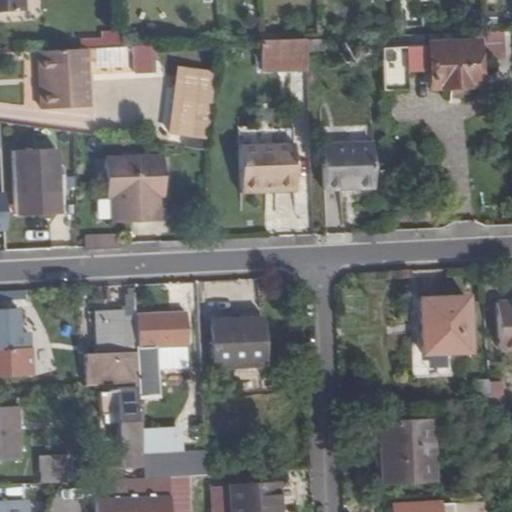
[(0,0),(0,14),(20,13),(19,0),(0,0)]
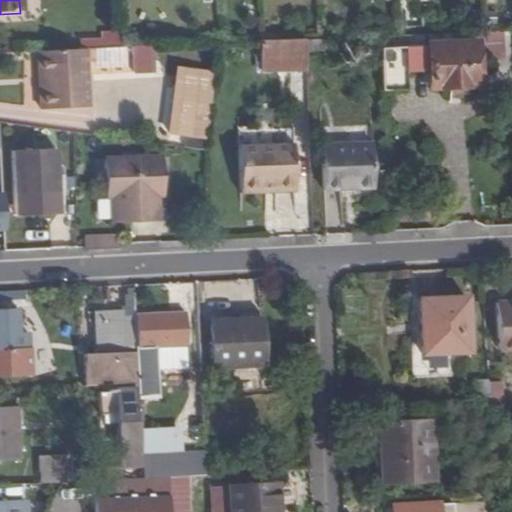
[(501,32),(478,33),(479,44),(430,46),(430,49),(410,49),(409,36),(382,37),(386,106),(410,105),(410,87),(432,86),(432,91),(481,89),(479,64),(502,63),(501,32)]
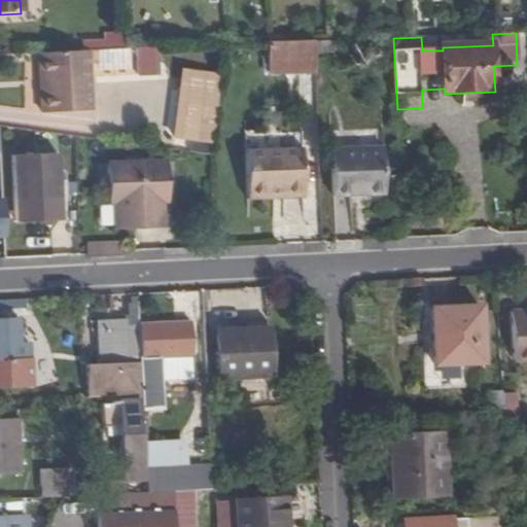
[(492,34),(421,37),(422,50),(443,50),(443,47),(493,45),(492,34)]
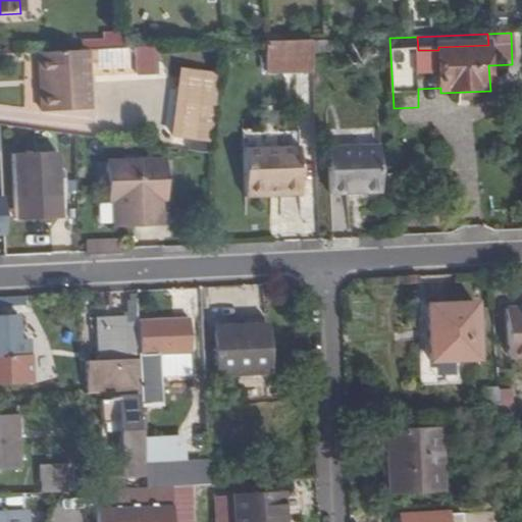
[(83,50),(90,50),(125,49),(125,37),(105,38),(105,42),(83,43),(83,50)]
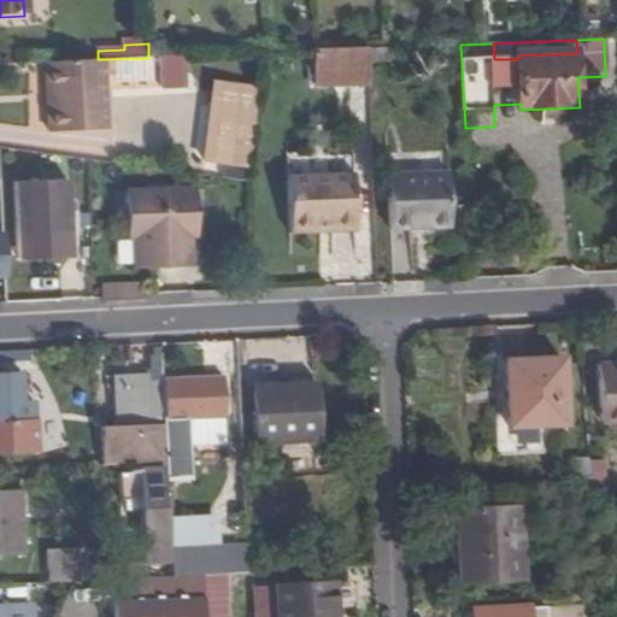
[(316,86),(369,84),(369,48),(315,51),(316,86)]
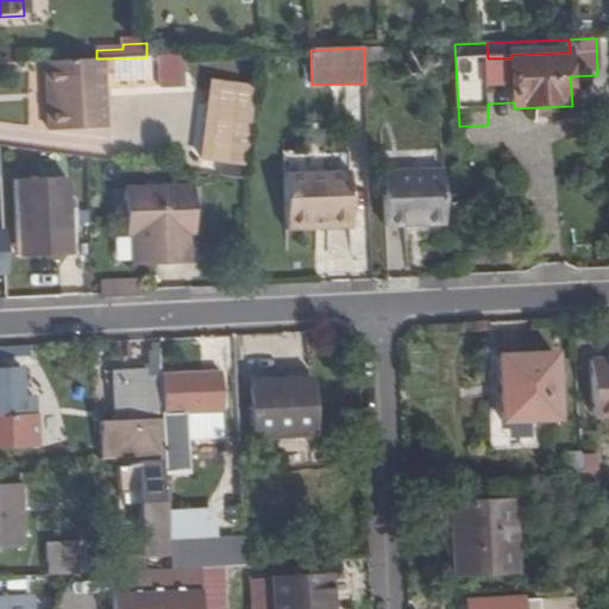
[(387,48),(368,48),(368,61),(387,61),(387,48)]
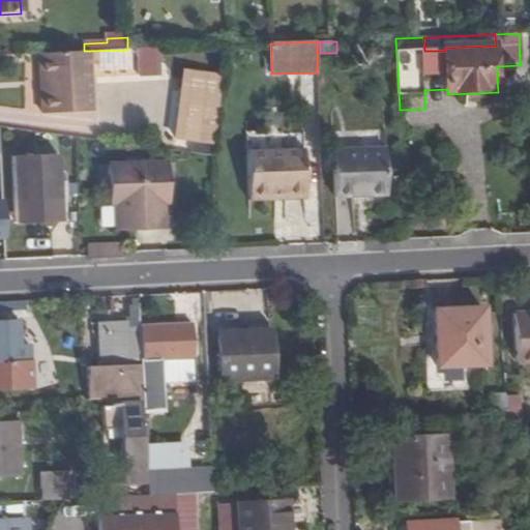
[(160,48),(139,49),(140,78),(162,77),(160,48)]
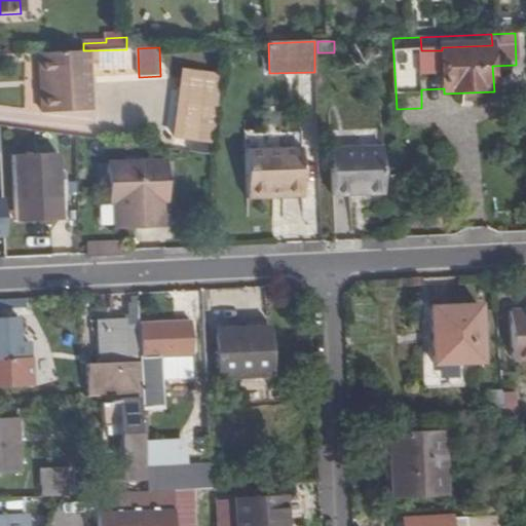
[(48,90),(42,90),(43,112),(92,111),(90,50),(83,50),(47,52),(48,90)]
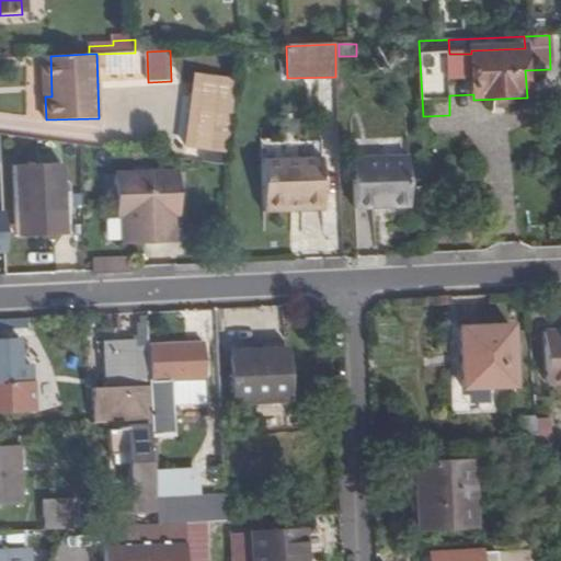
[(227,152),(236,83),(195,78),(186,147),(227,152)]
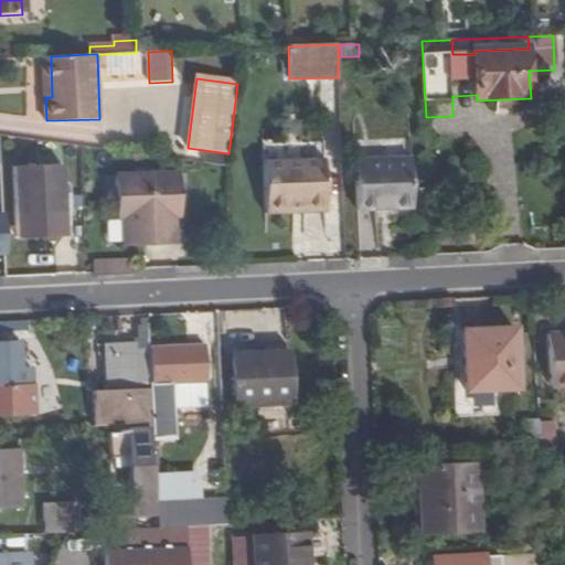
[(359,210),(380,209),(380,202),(393,202),(393,208),(413,206),(411,157),(356,159),(359,210)]
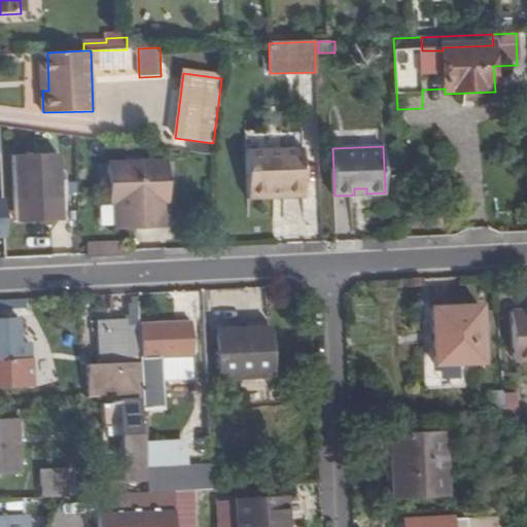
[(305,190),(304,147),(245,149),(246,198),(270,198),(270,191),(305,190)]
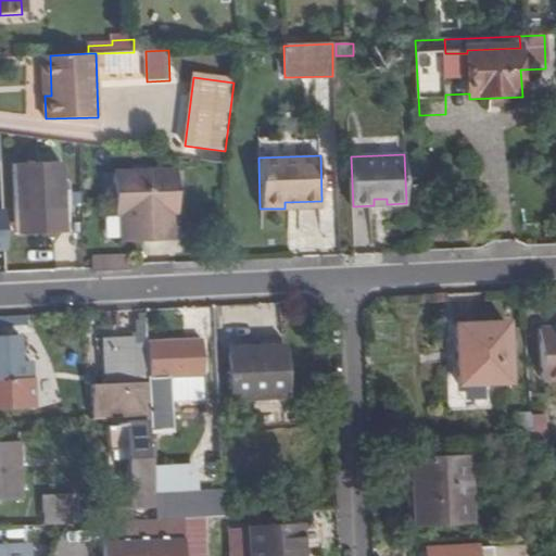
[(21,165),(16,165),(19,211),(64,210),(63,165),(52,165),(51,160),(21,160),(21,165)]
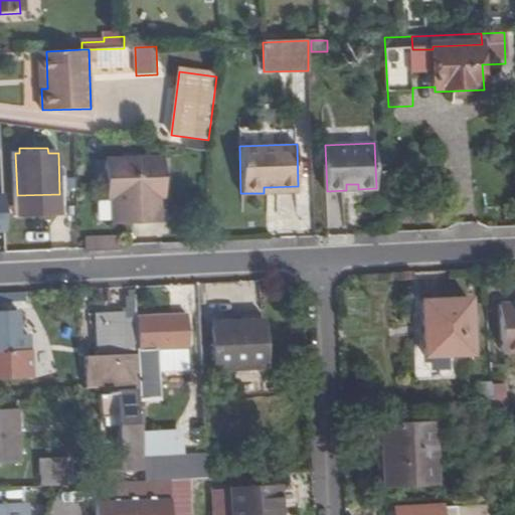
[(155,179),(164,179),(163,155),(105,158),(107,196),(112,196),(114,222),(159,220),(158,193),(156,193),(155,179)]
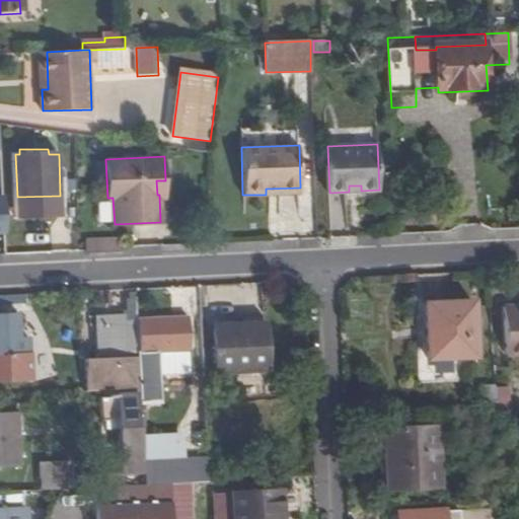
[(165,195),(165,180),(156,180),(157,195),(159,195),(165,195)]
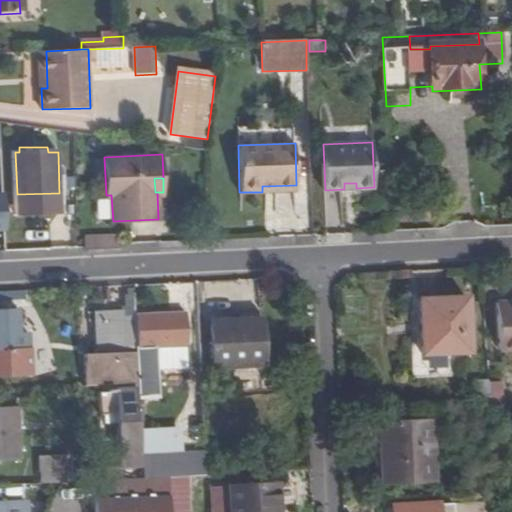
[(423,355),(427,355),(452,354),(470,354),(468,298),(421,300),(423,355)]
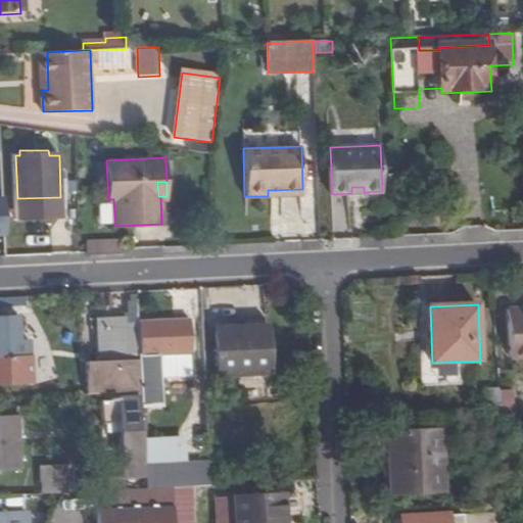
[(522,311),(509,312),(512,360),(522,359),(522,311)]
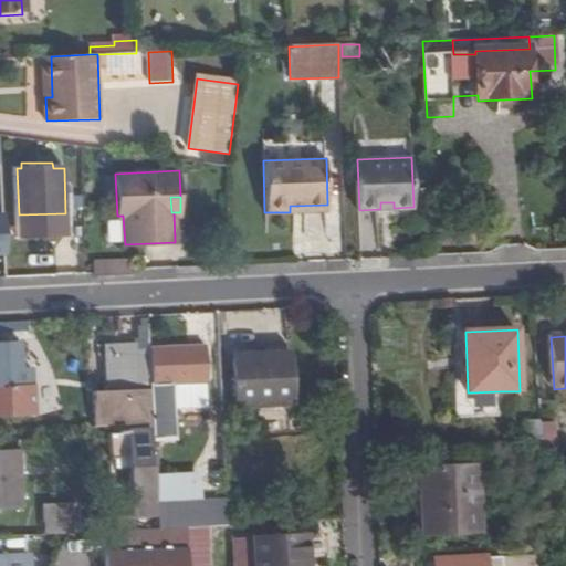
[(207,337),(154,339),(157,429),(177,428),(176,399),(175,373),(208,371),(207,337)]
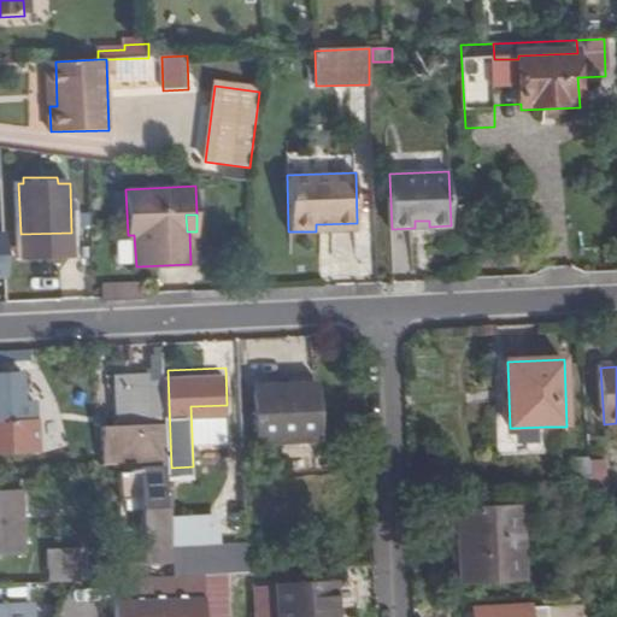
[(257,372),(257,383),(316,381),(316,370),(257,372)]
